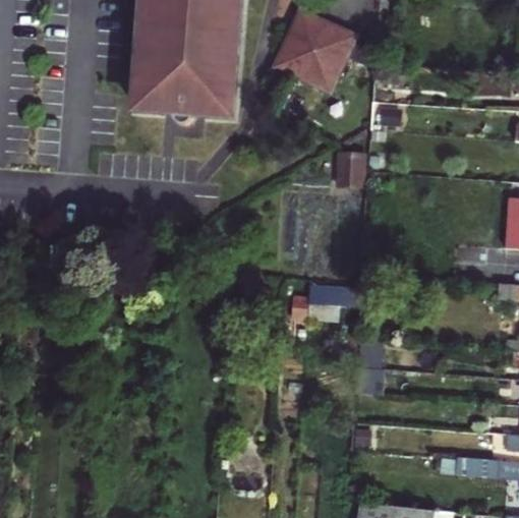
[(143,0),(136,111),(232,117),(239,0),(143,0)]
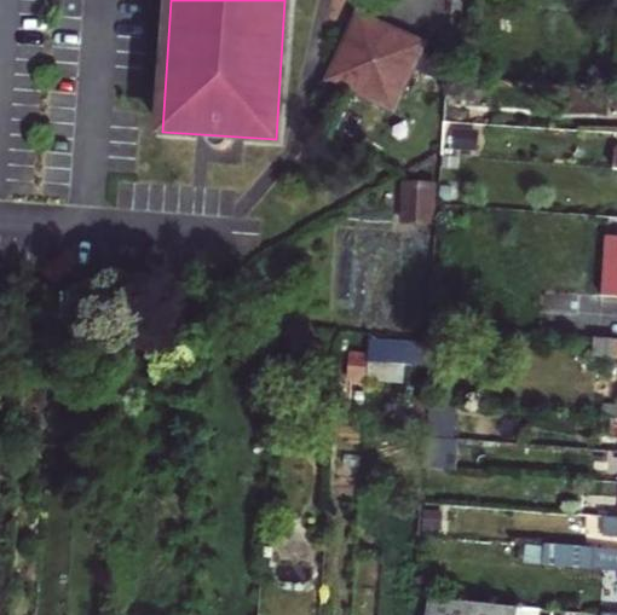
[(355,10),(324,80),(395,109),(425,39),(355,10)]
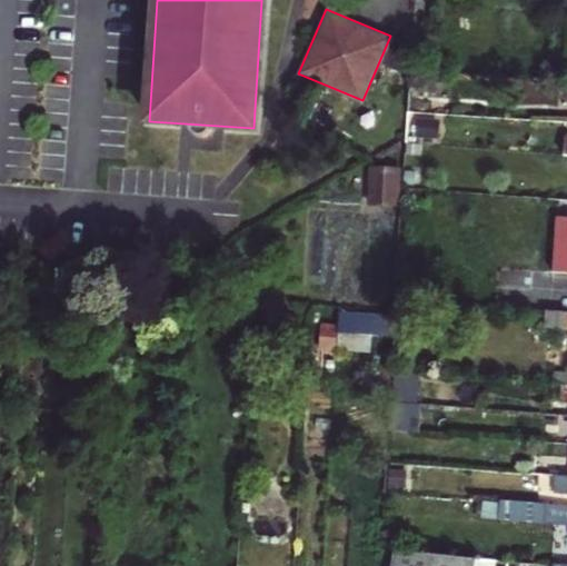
[(439,89),(440,73),(409,70),(408,86),(439,89)]
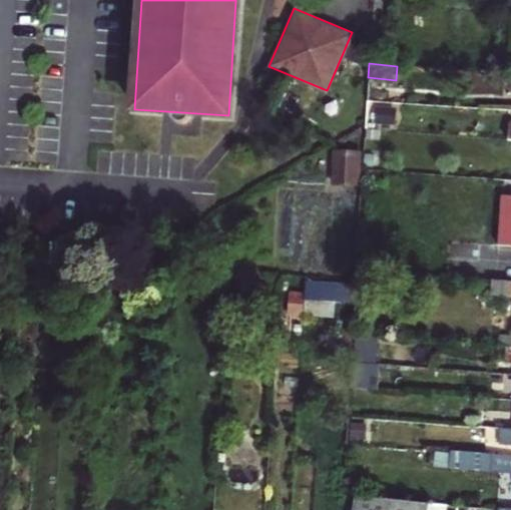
[(380,169),(381,150),(363,148),(362,168),(380,169)]
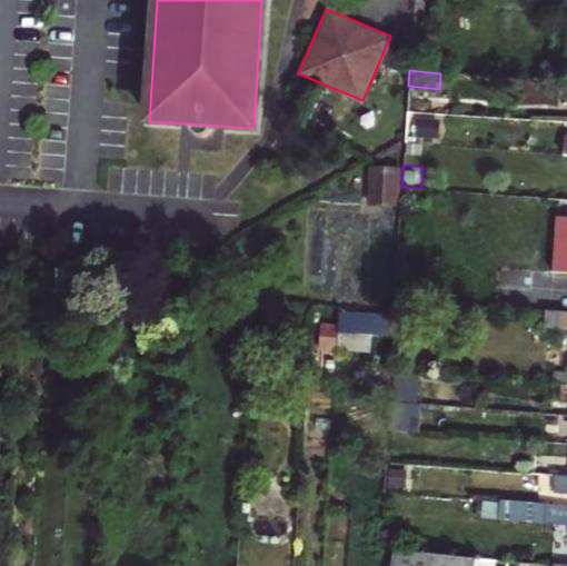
[(372,167),(370,200),(398,202),(400,169),(372,167)]
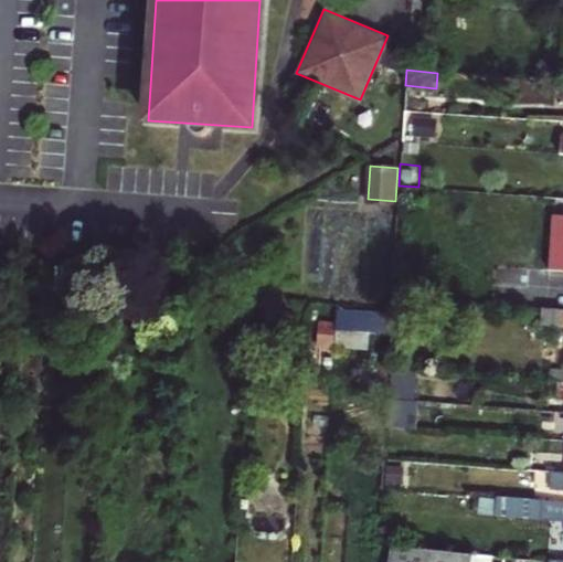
[(562,214),(553,214),(549,269),(562,269),(562,214)]
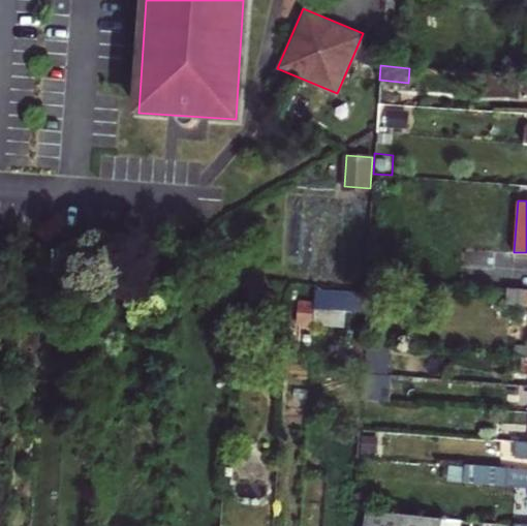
[(338,310),(365,312),(366,294),(314,288),(313,307),(338,310)]
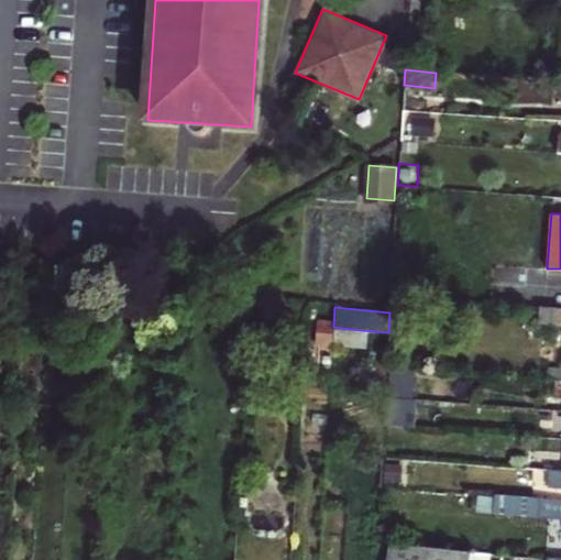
[(560,308),(539,307),(538,324),(560,325),(560,308)]
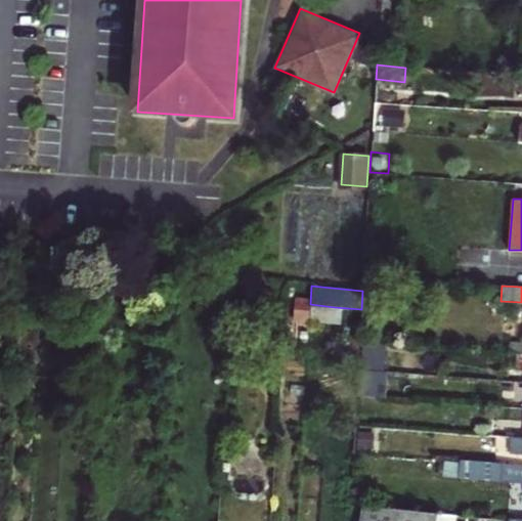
[(308,320),(310,300),(300,299),(298,319),(308,320)]
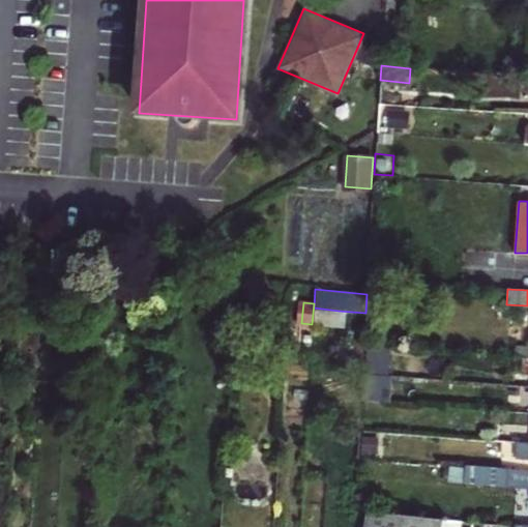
[(338,326),(339,311),(314,308),(312,324),(338,326)]
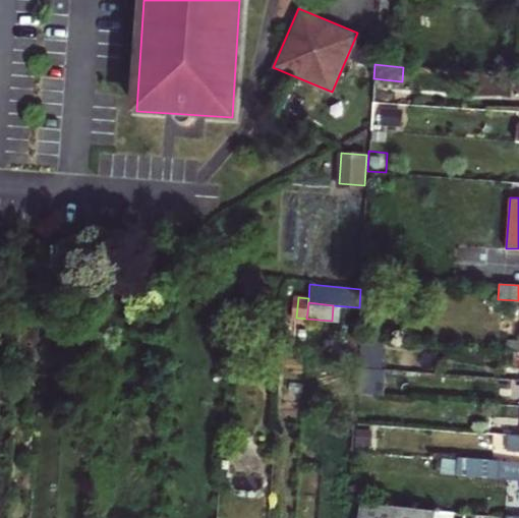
[(355,366),(357,338),(344,337),(340,390),(353,391),(355,366)]
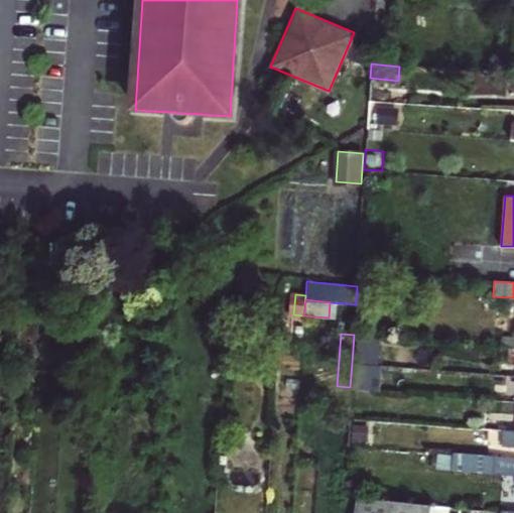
[(513,337),(502,337),(501,347),(513,347),(513,337)]
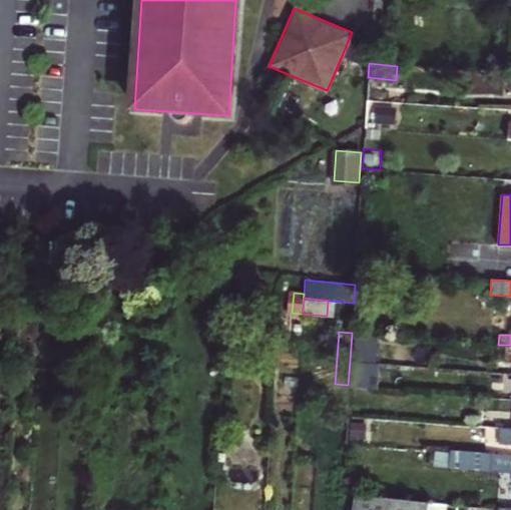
[(510,373),(510,360),(503,360),(502,373),(510,373)]
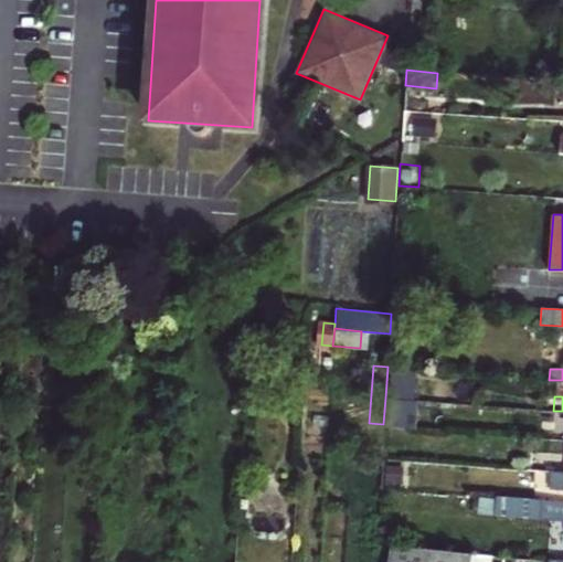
[(413,415),(415,400),(385,398),(383,424),(401,425),(402,414),(413,415)]
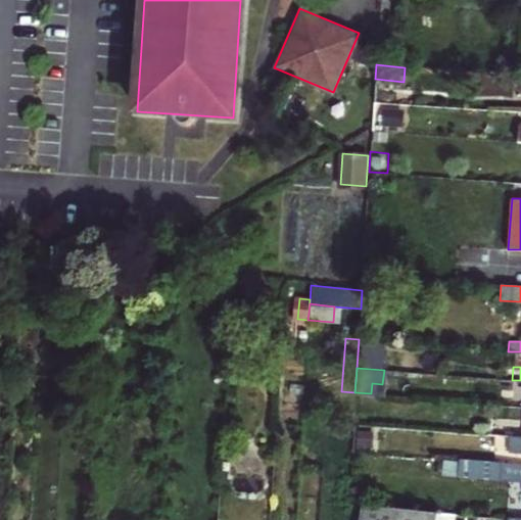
[(323,421),(324,409),(302,407),(301,420),(323,421)]
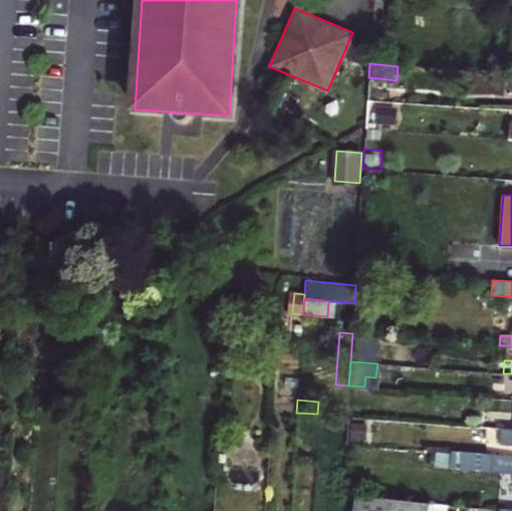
[(499,420),(483,419),(482,428),(485,428),(498,429),(499,420)]
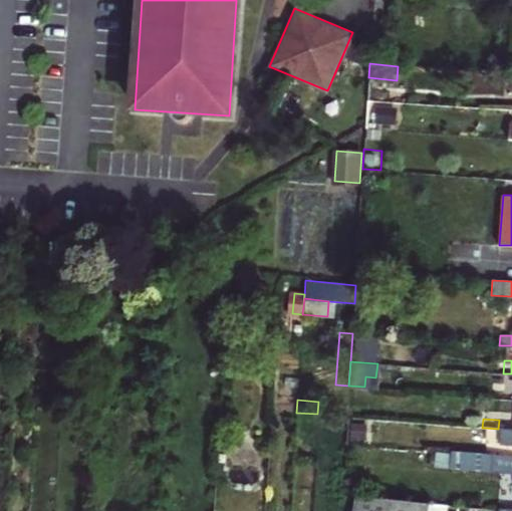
[(484,440),(485,428),(482,428),(477,428),(476,440),(484,440)]
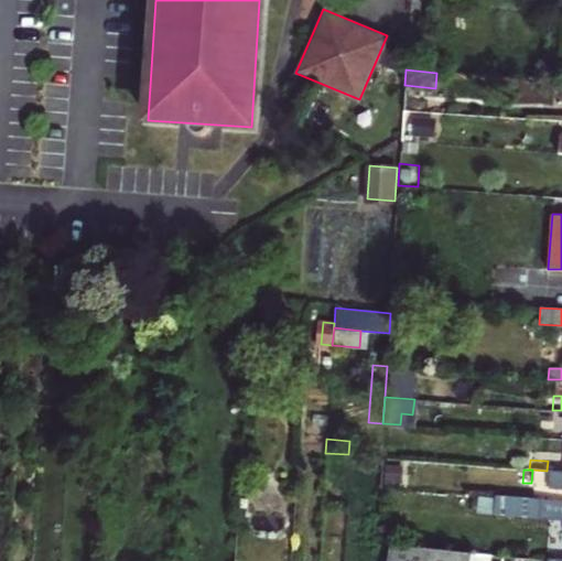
[(561,472),(547,471),(532,470),(531,483),(561,485),(561,472)]
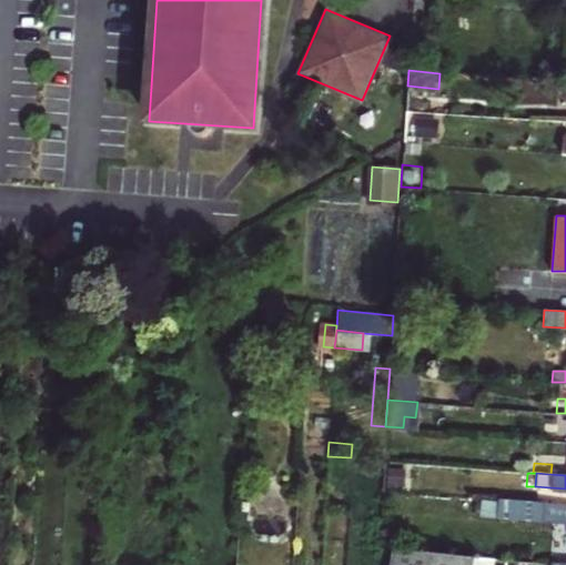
[(565,504),(497,498),(496,516),(565,522),(565,504)]
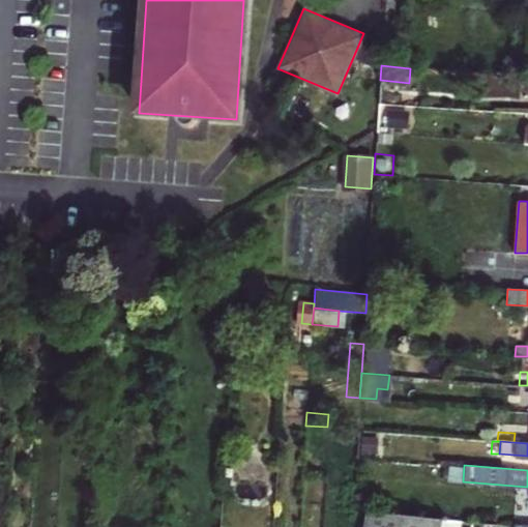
[(440,526),(441,518),(367,511),(363,526),(440,526)]
